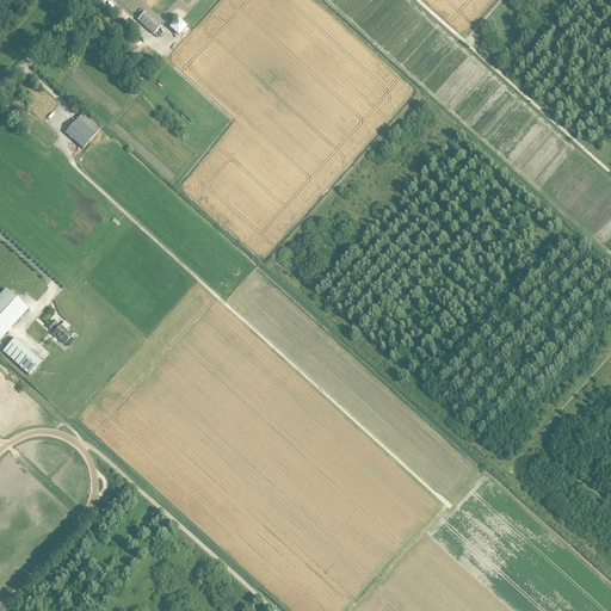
[(146,12),(137,20),(153,35),(161,26),(146,12)]
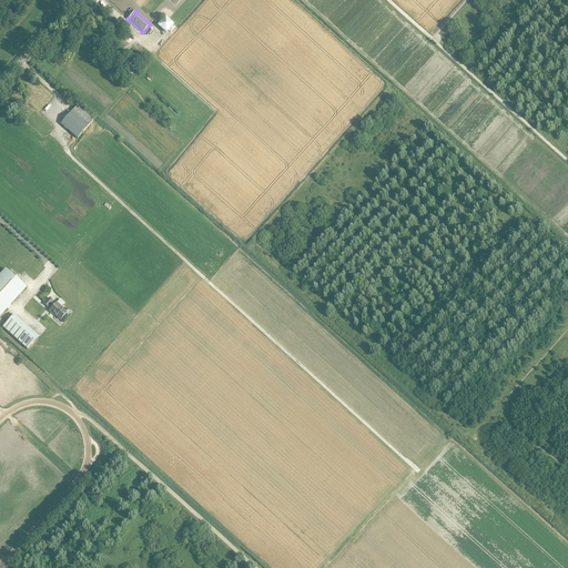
[(158,26),(166,33),(173,24),(165,17),(158,26)]
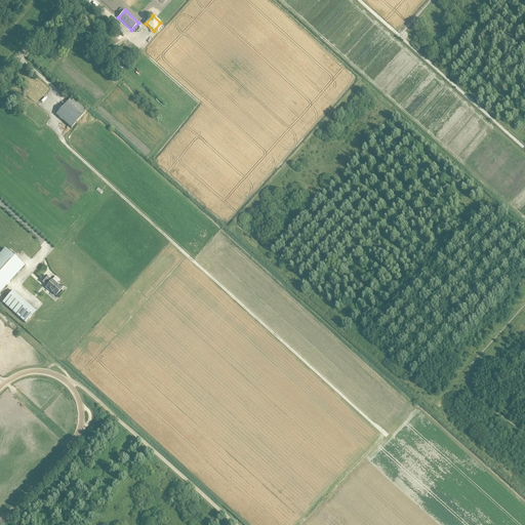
[(71,128),(86,111),(71,97),(55,114),(71,128)]
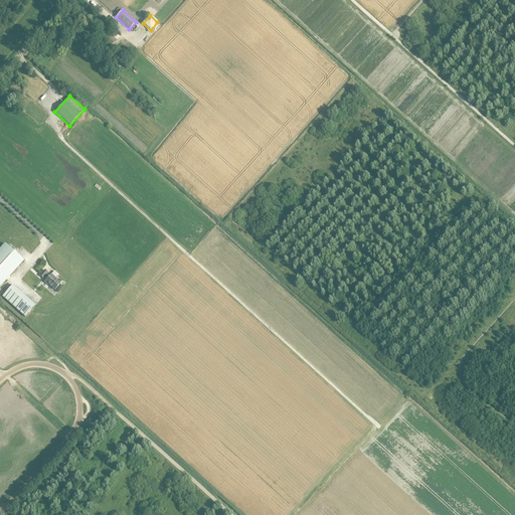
[(0,287),(24,262),(5,243),(0,248),(0,287)]
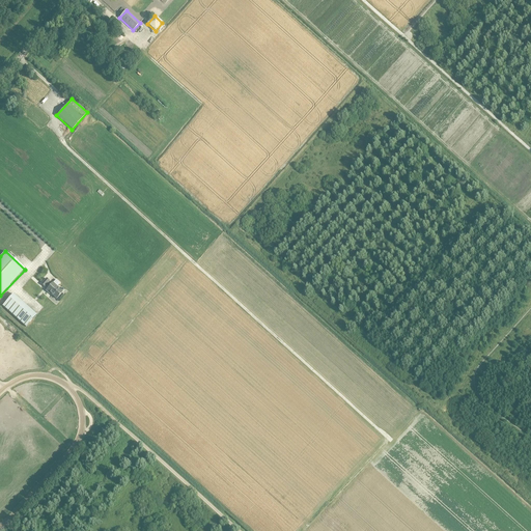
[(56,299),(62,292),(57,287),(58,287),(53,283),(51,285),(48,283),(49,281),(46,279),(42,284),(45,287),(46,285),(49,288),(46,290),(50,295),(50,294),(56,299)]
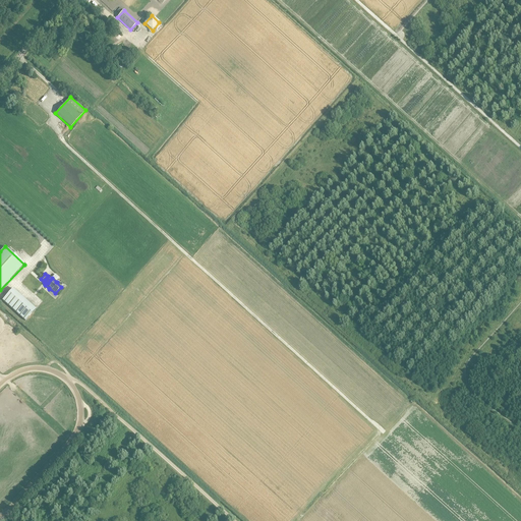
[(36,309),(13,288),(2,300),(25,321),(36,309)]
